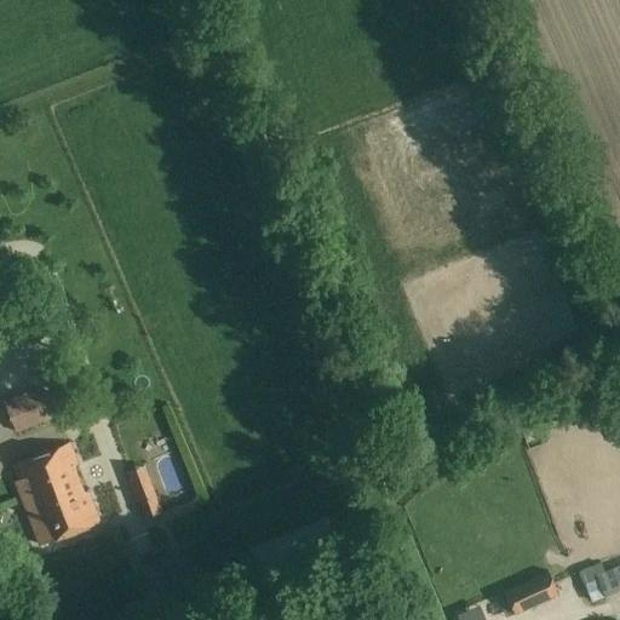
[(40,389),(3,402),(15,434),(51,419),(40,389)]
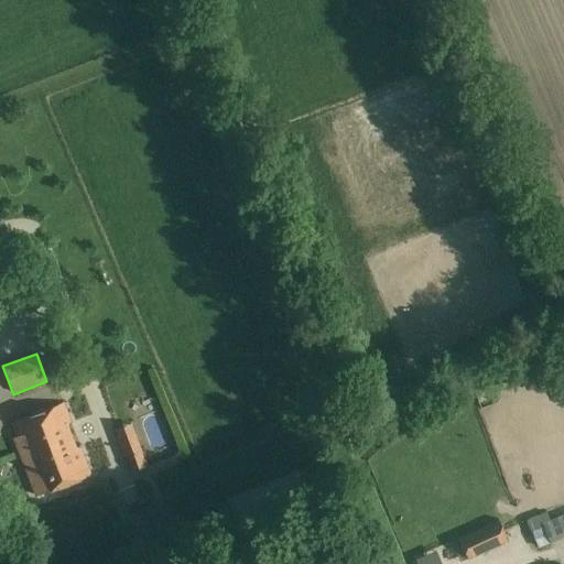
[(90,474),(79,446),(76,447),(67,424),(72,423),(63,402),(11,422),(18,440),(14,441),(36,495),(90,474)]
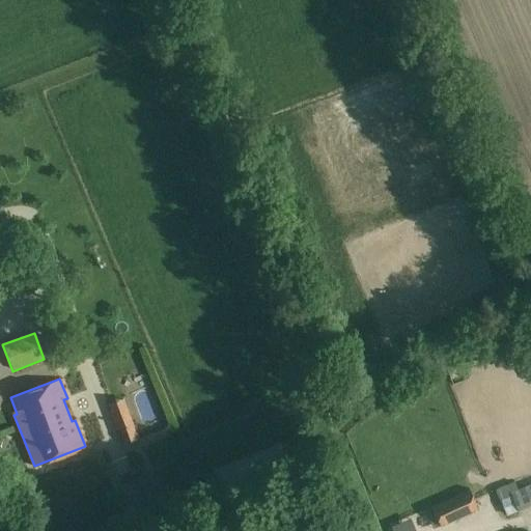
[(110,406),(124,445),(136,441),(121,401),(110,406)]
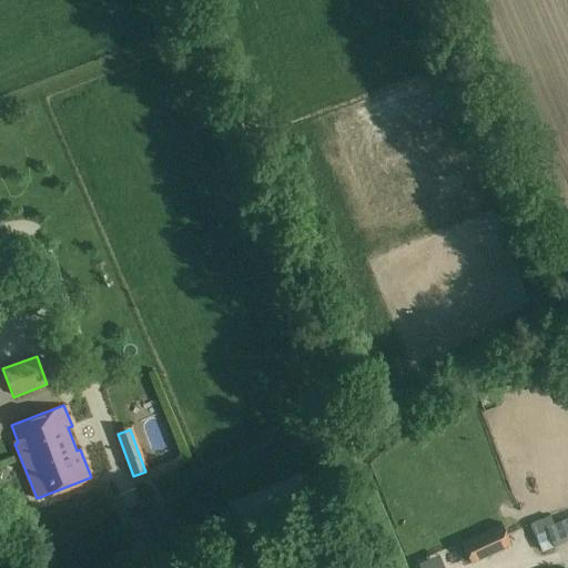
[(567,516),(546,525),(547,528),(535,534),(543,551),(567,540),(567,516)]
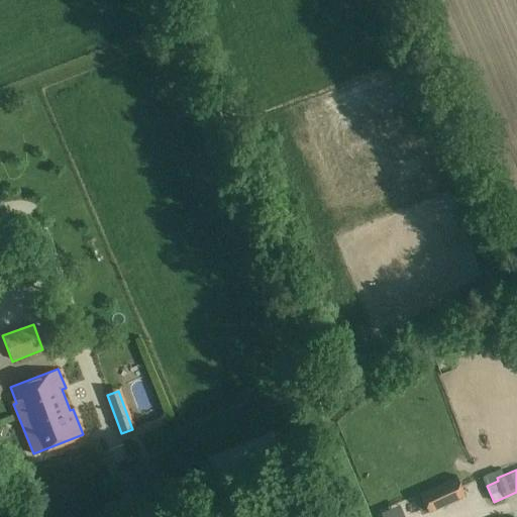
[(429,512),(464,496),(456,477),(420,493),(429,512)]
